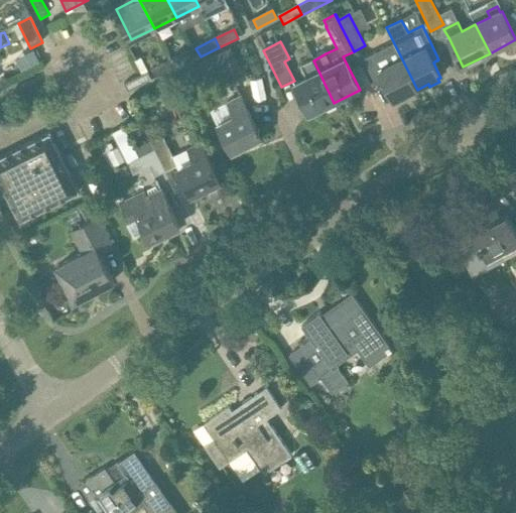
[(394,101),(417,90),(394,43),(363,59),(376,86),(384,82),(394,101)]
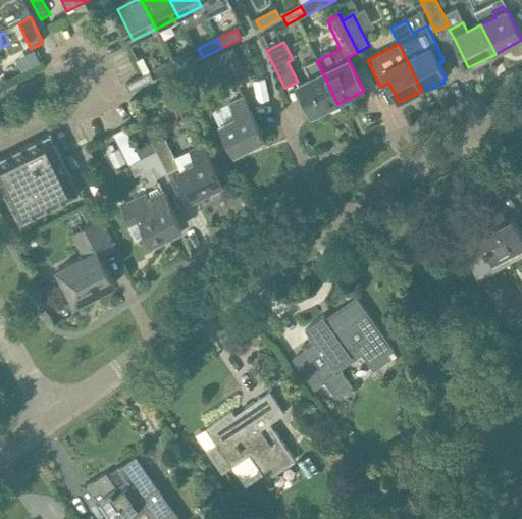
[(201,76),(200,75),(206,72),(209,79),(226,69),(236,87),(248,81),(233,51),(181,76),(186,85),(201,76)]
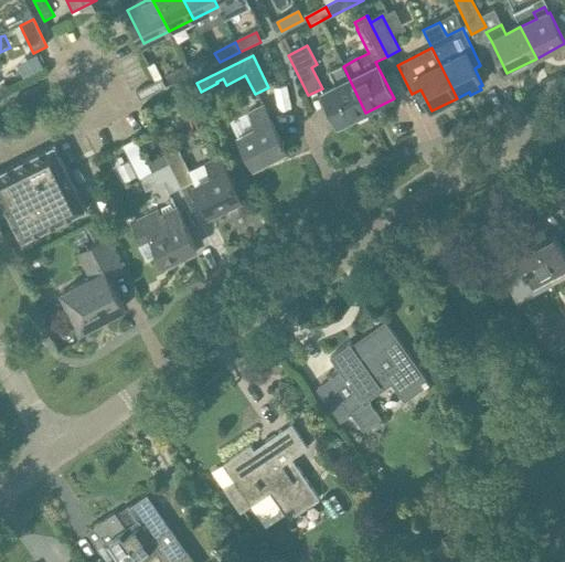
[(187,67),(191,76),(211,66),(206,56),(187,67)]
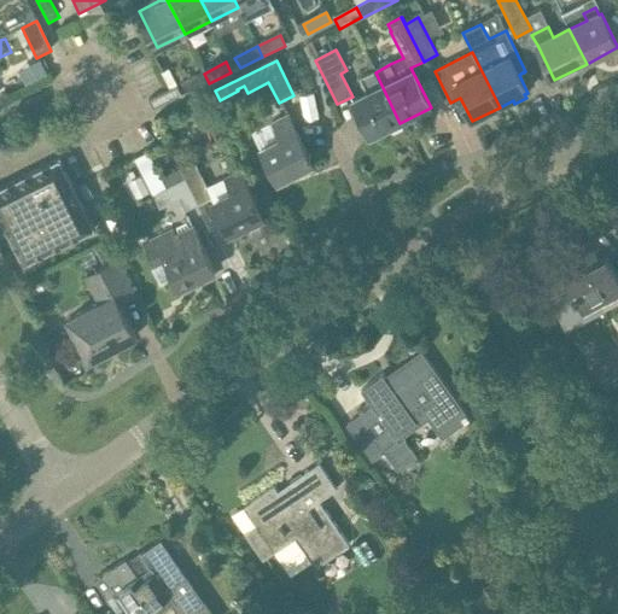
[(369,138),(400,123),(375,72),(360,80),(367,94),(353,103),(369,138)]
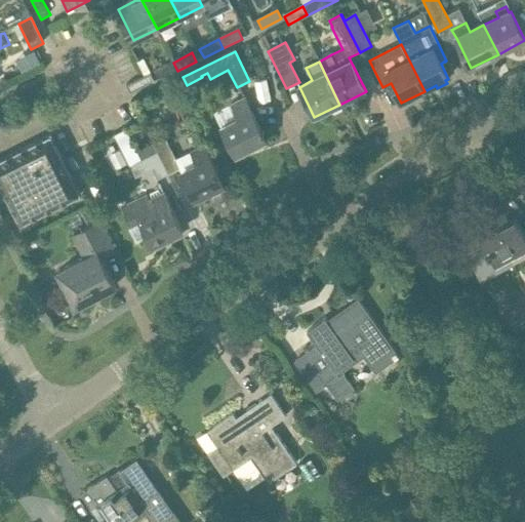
[(177,71),(173,63),(154,72),(158,80),(177,71)]
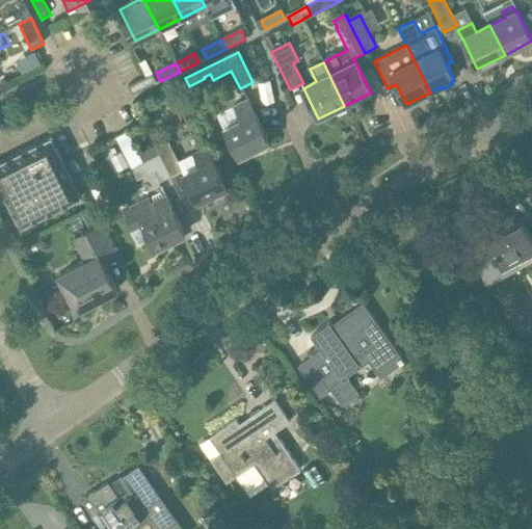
[(128,87),(132,96),(156,83),(152,75),(128,87)]
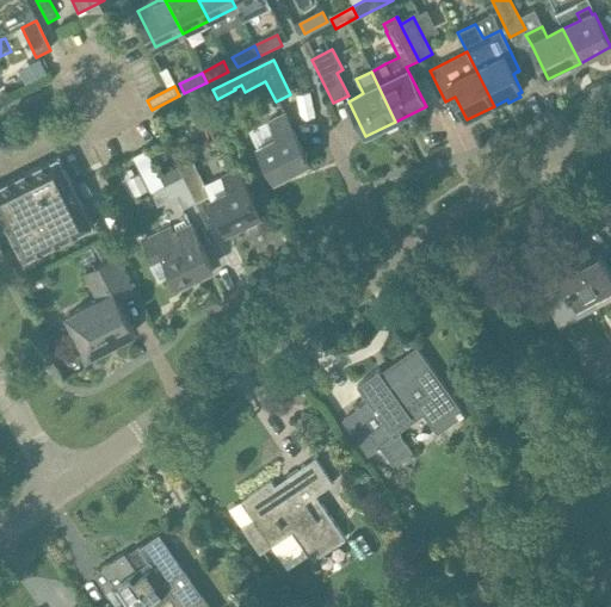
[(285,116),(270,123),(277,138),(258,148),(275,181),(309,165),(285,116)]
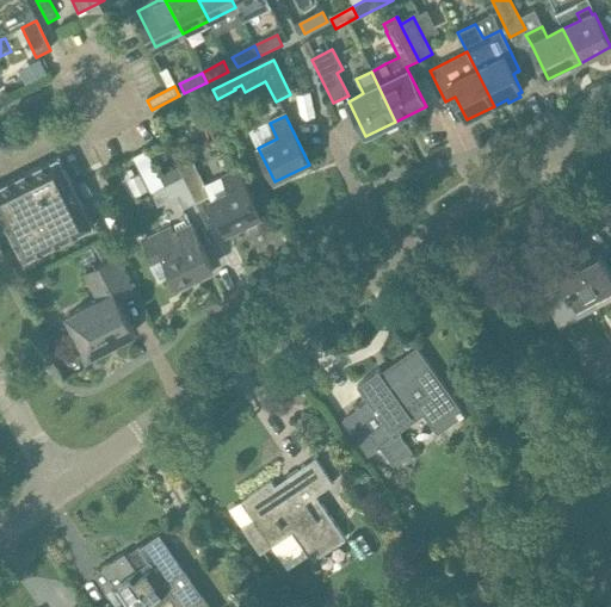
[(59,159),(0,187),(0,217),(24,264),(94,229),(59,159)]
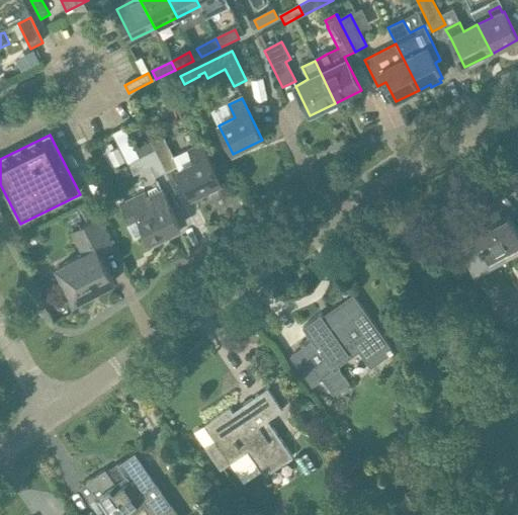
[(152,144),(166,173),(178,167),(163,138),(152,144)]
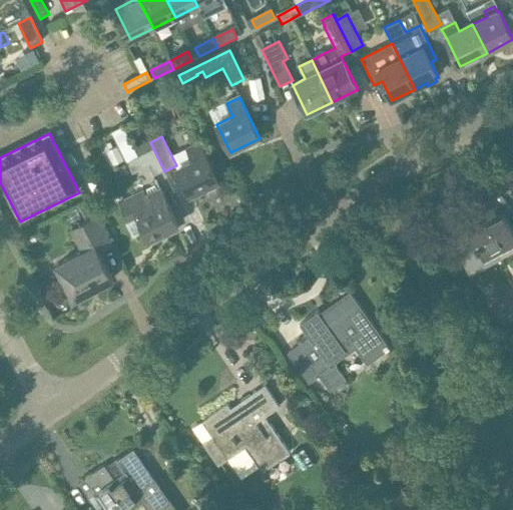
[(153,177),(164,171),(150,142),(149,142),(153,149),(138,157),(129,139),(118,144),(127,162),(116,168),(122,179),(148,167),(153,177)]
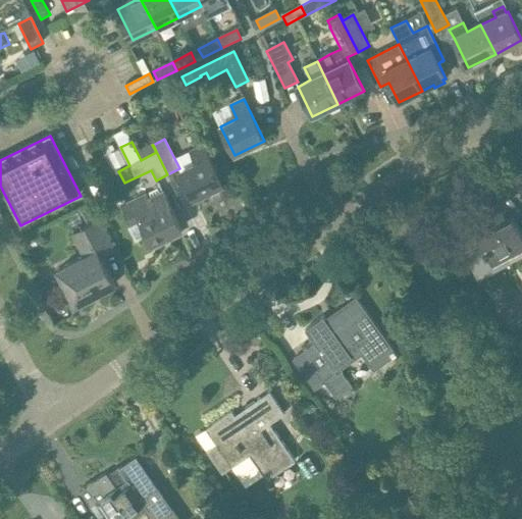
[(221,186),(222,185),(216,171),(203,146),(190,152),(196,164),(179,172),(184,180),(193,199),(207,193),(208,196),(212,197),(221,192),(222,189),(221,186)]
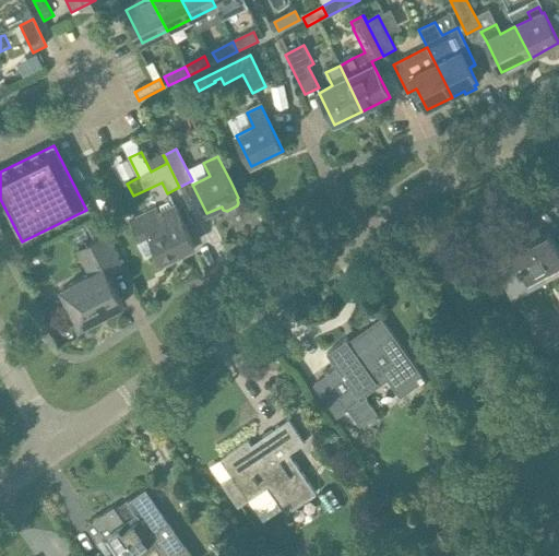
[(168,265),(180,260),(178,255),(194,247),(185,227),(175,208),(159,215),(156,209),(130,222),(141,244),(151,239),(153,243),(163,262),(166,261),(168,265)]
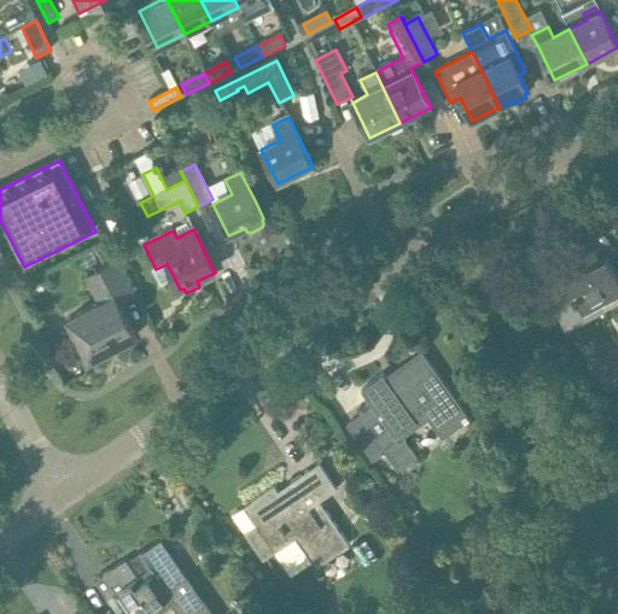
[(108,249),(97,255),(103,268),(115,262),(108,249)]
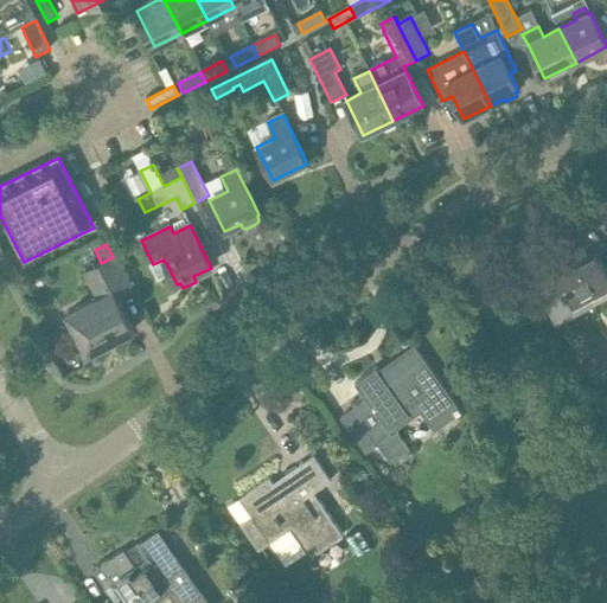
[(530,265),(541,286),(542,288),(556,281),(573,312),(606,294),(606,275),(595,252),(587,256),(582,247),(572,251),(568,245),(530,265)]
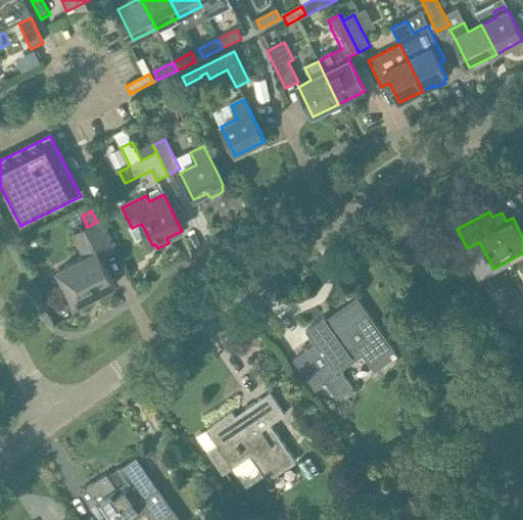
[(66,298),(74,312),(91,303),(89,299),(115,286),(101,258),(113,251),(98,223),(74,236),(85,258),(57,273),(69,296),(66,298)]
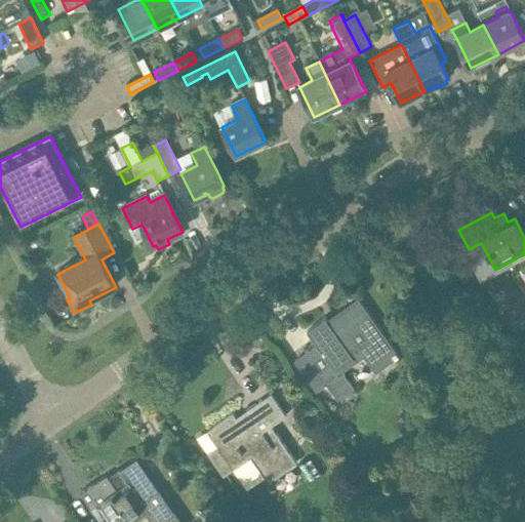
[(375,374),(399,359),(358,300),(357,300),(359,304),(328,324),(325,320),(307,333),(317,347),(306,354),(326,384),(327,383),(328,385),(327,386),(338,402),(354,391),(344,375),(345,374),(344,372),(364,358),(375,374)]
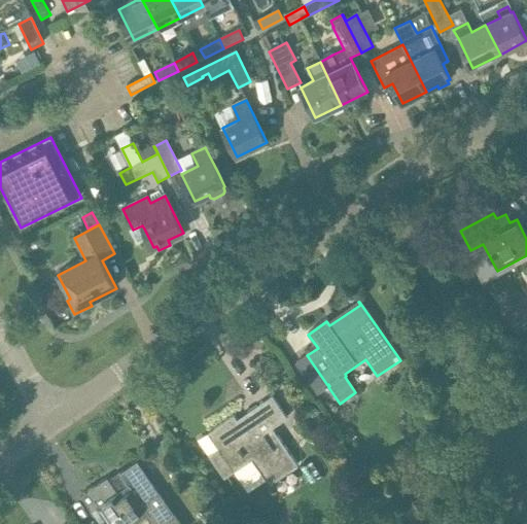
[(234,417),(208,434),(218,450),(209,456),(224,480),(235,473),(235,475),(253,461),(269,484),(282,475),(284,477),(297,467),(272,430),(287,420),(272,397),(247,414),(252,422),(242,428),(234,417)]
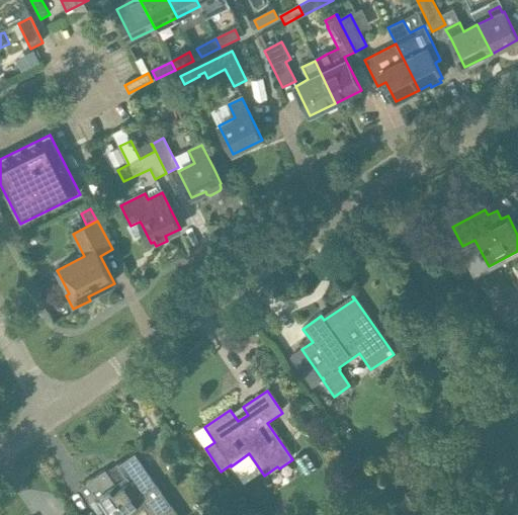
[(122,514),(142,502),(150,514),(162,514),(171,508),(146,471),(135,454),(117,466),(119,469),(109,477),(105,470),(80,489),(90,504),(96,500),(103,511),(97,514),(122,514)]
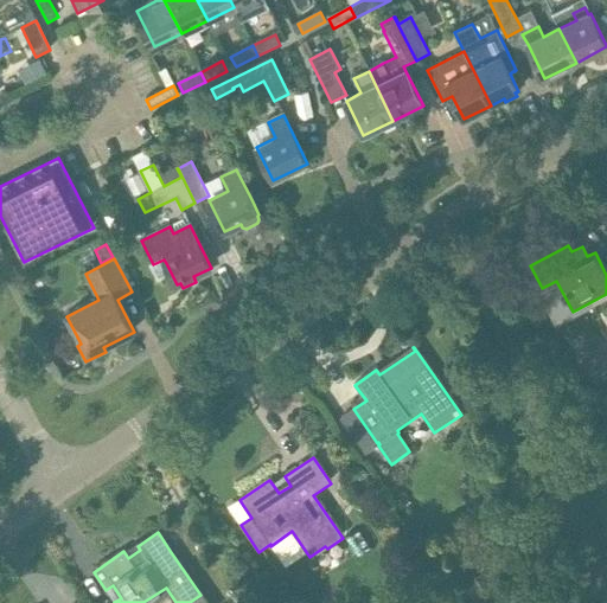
[(371,549),(359,532),(346,540),(358,557),(371,549)]
